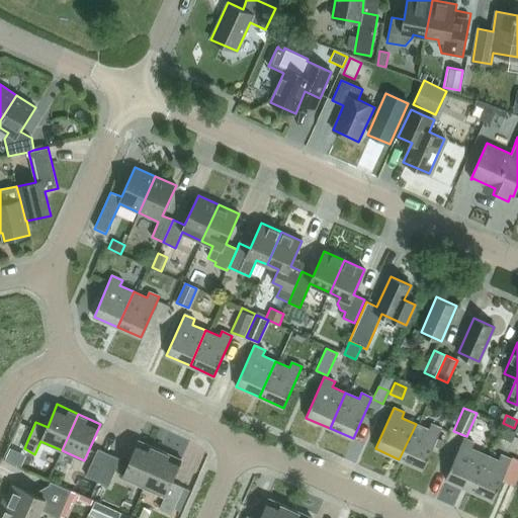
[(423,470),(441,429),(431,424),(428,430),(416,424),(399,459),(423,470)]
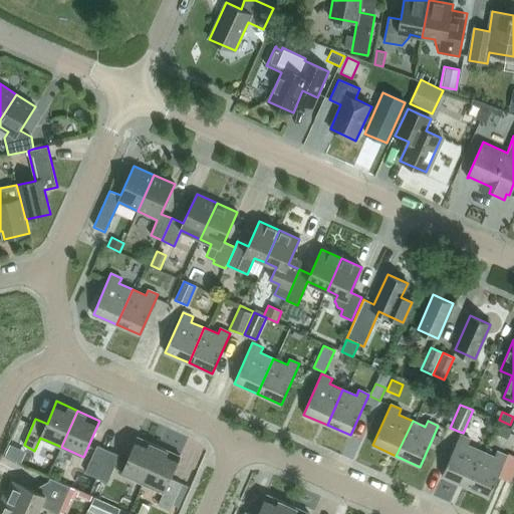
[(496,434),(508,439),(512,430),(500,425),(496,434)]
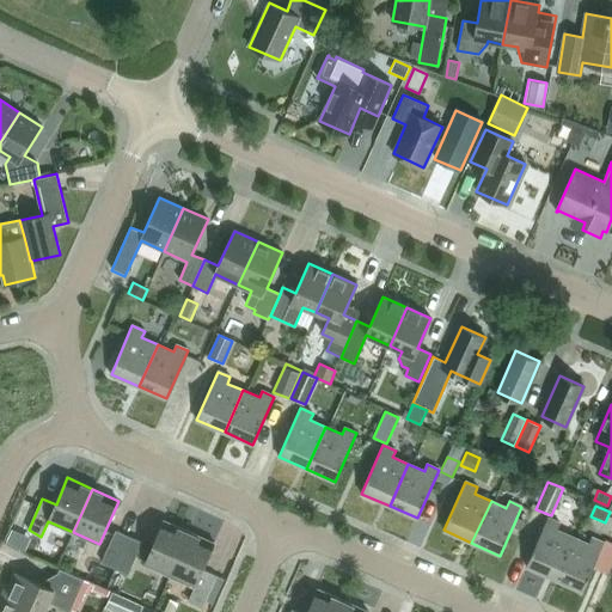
[(554,580),(573,537),(557,530),(560,524),(548,518),(526,567),(554,580)]
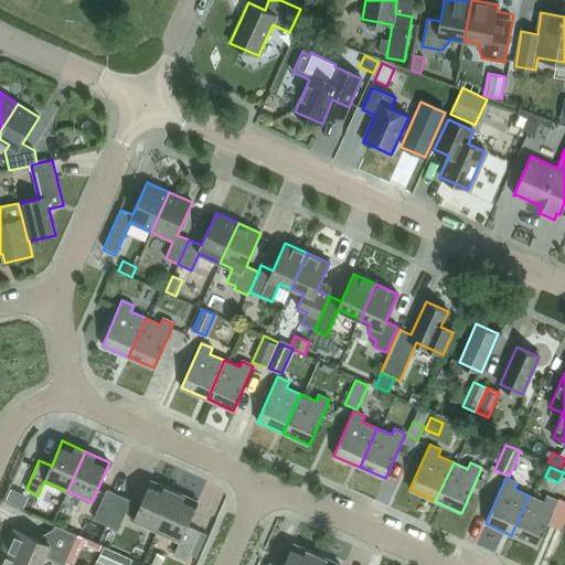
[(157,531),(174,491),(151,481),(132,521),(157,531)]
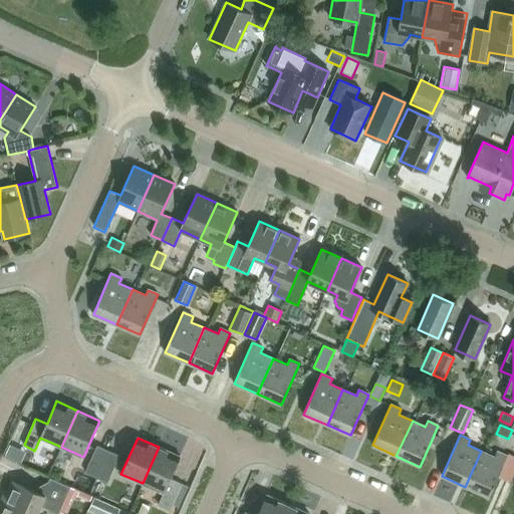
[(96,478),(108,451),(97,446),(85,473),(96,478)]
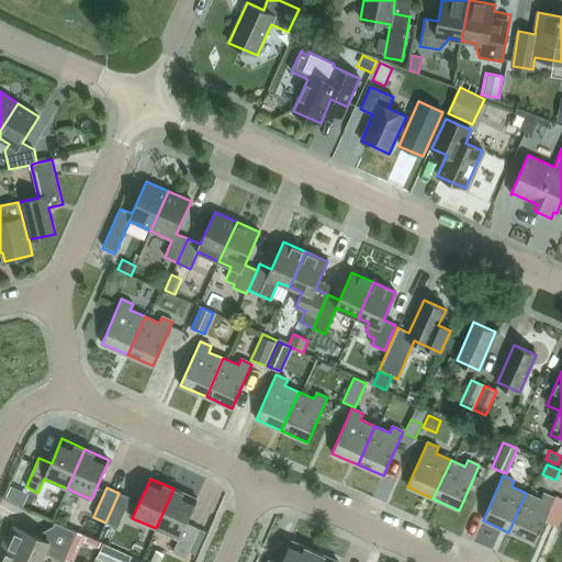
[(186,559),(199,529),(187,524),(198,499),(173,489),(156,528),(179,539),(172,552),(186,559)]
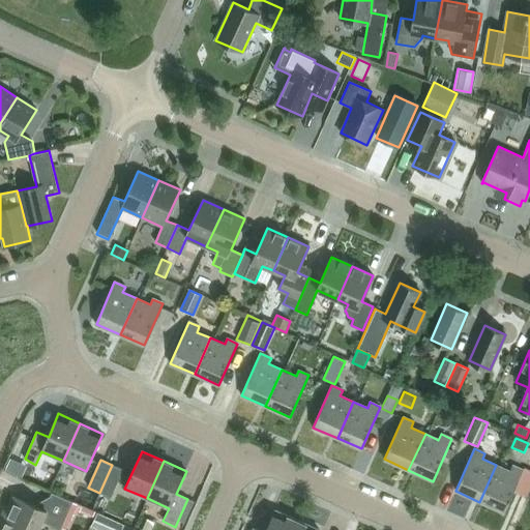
[(111,498),(123,470),(112,465),(99,493),(111,498)]
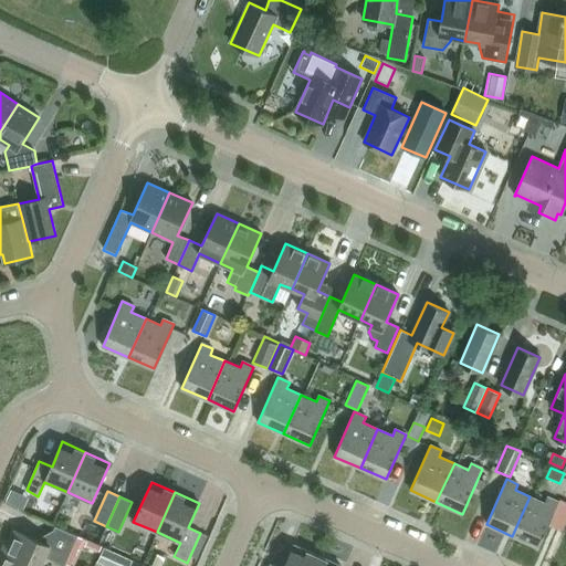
[(538,547),(558,502),(547,498),(544,503),(530,496),(512,536),(538,547)]
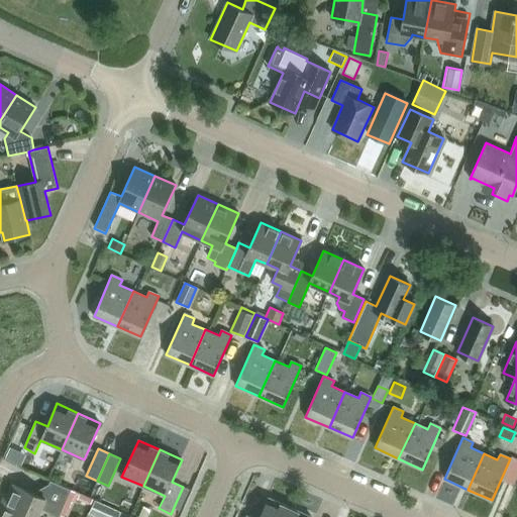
[(59,516),(69,495),(71,490),(50,481),(43,498),(14,485),(8,497),(5,496),(1,503),(31,516),(37,516),(41,509),(59,516)]
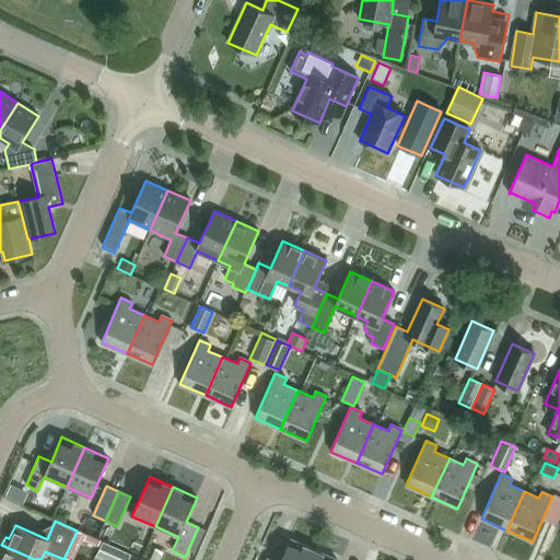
[(308,559),(314,550),(291,539),(281,559),(272,559),(267,558),(266,559),(308,559)]
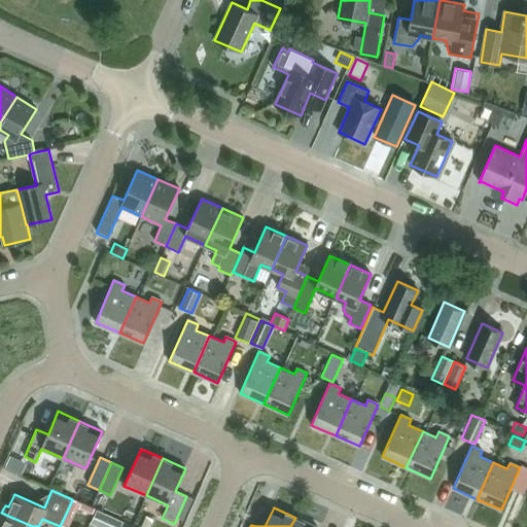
[(102,526),(120,526),(123,523),(97,511),(92,522),(102,526)]
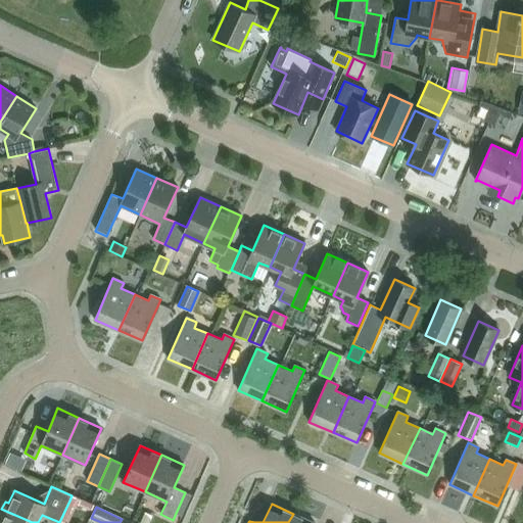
[(32,522),(1,509),(0,512),(0,517),(2,518),(0,522),(32,522)]
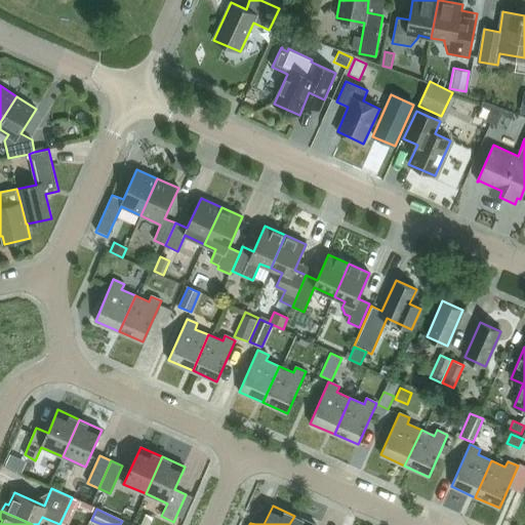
[(315,524),(294,516),(289,524),(315,524)]
